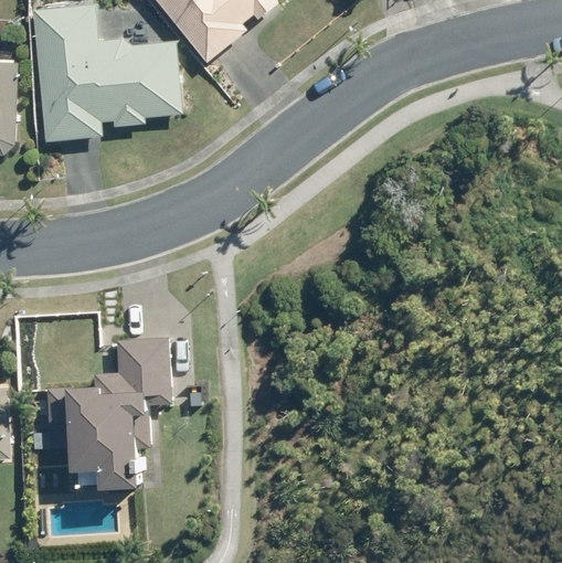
[(247,30),(243,24),(254,16),(273,0),(156,0),(207,63),(247,30)]
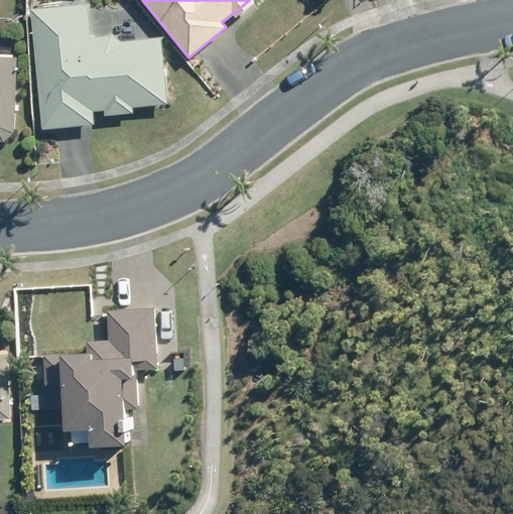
[(86,5),(31,10),(41,129),(92,124),(91,112),(131,108),(165,104),(159,38),(120,42),(89,44),(86,5)]
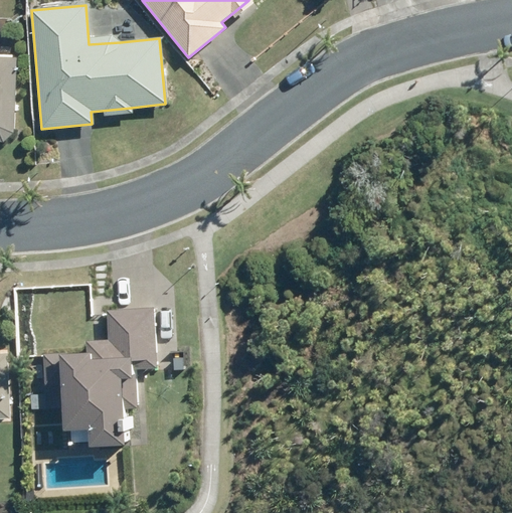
[(0,140),(4,141),(14,130),(17,57),(0,56),(0,140)]
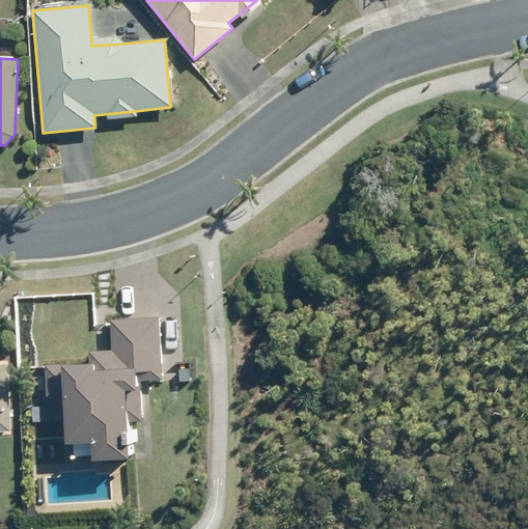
[(134,397),(138,397),(137,382),(156,381),(155,319),(107,322),(108,351),(83,353),(84,366),(40,367),(42,398),(59,397),(60,445),(73,444),(73,457),(86,457),(86,462),(123,461),(122,420),(135,420),(134,397)]
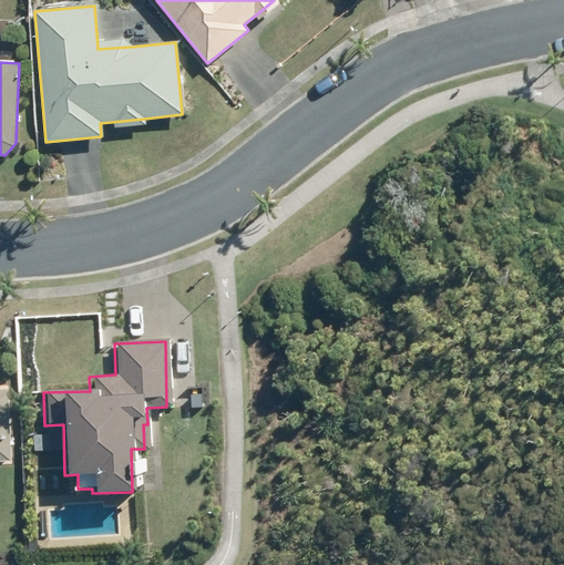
[(0,461),(12,461),(9,388),(0,388),(0,461)]
